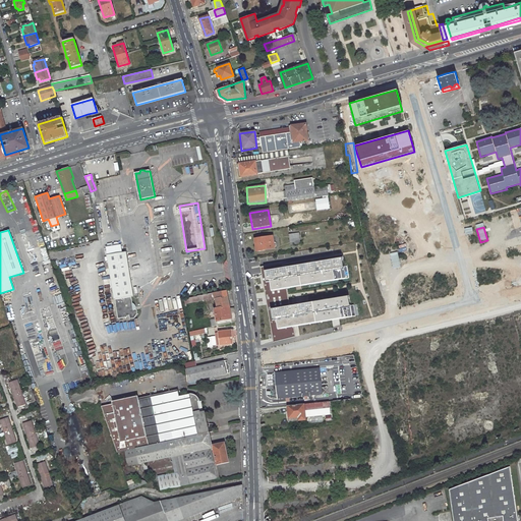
[(289,233),(290,244),(300,243),(299,232),(289,233)]
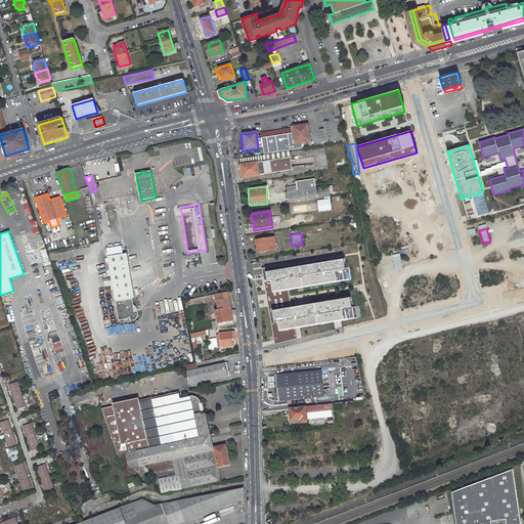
[(273,234),(254,238),(257,253),(276,250),(273,234)]
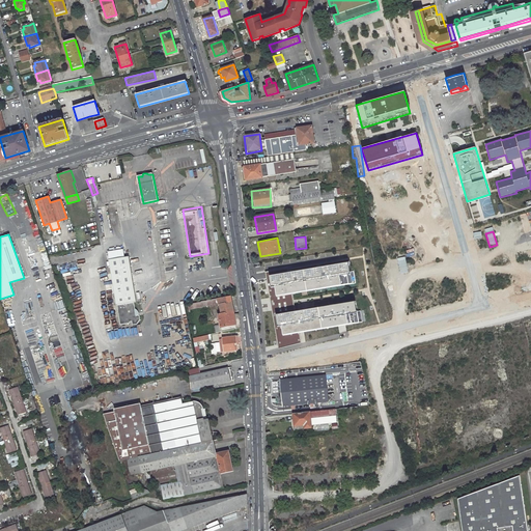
[(122,250),(107,252),(116,305),(117,305),(120,325),(130,324),(130,323),(132,322),(132,326),(137,325),(140,320),(139,315),(136,316),(135,309),(134,302),(136,302),(128,256),(124,257),(122,250)]
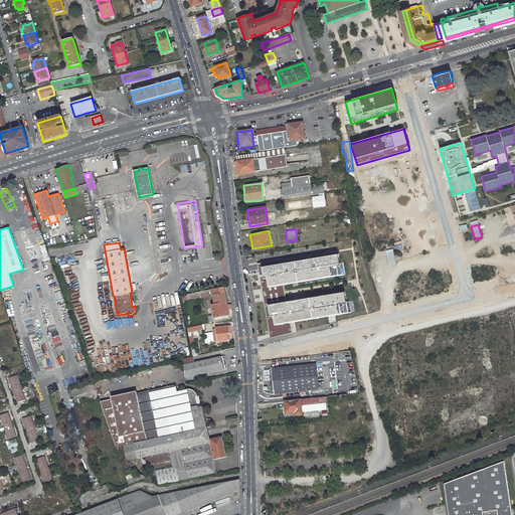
[(263,289),(271,335),(292,331),(290,323),(351,312),(349,301),(346,302),(345,296),(342,296),(340,294),(287,303),(284,285),(342,275),(342,276),(345,275),(343,263),(340,264),(339,258),(336,258),(334,255),(281,265),(280,261),(258,264),(262,289),(263,289)]
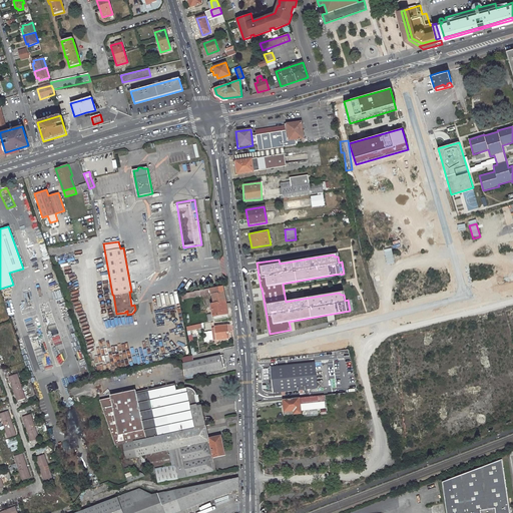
[(399,255),(390,257),(391,265),(400,264),(399,255)]
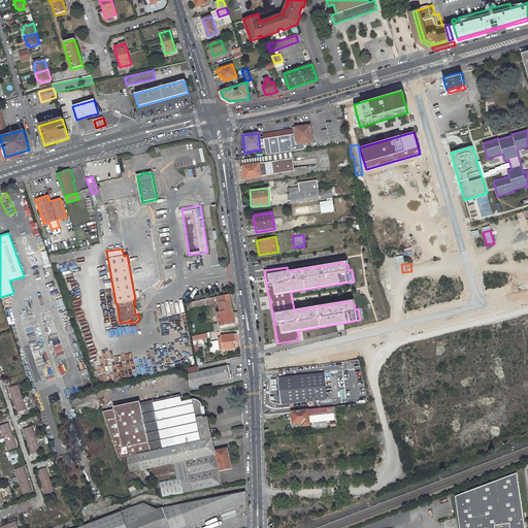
[(220,295),(186,302),(188,312),(190,312),(189,307),(218,301),(220,312),(229,310),(232,310),(229,295),(221,296),(220,295)]
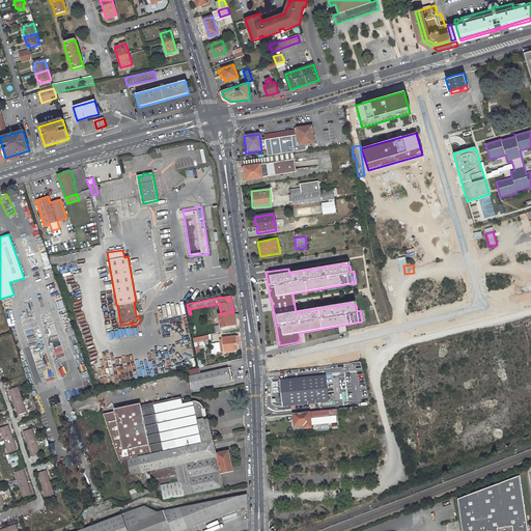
[(222,332),(234,329),(230,312),(221,314),(218,315),(221,327),(222,332)]
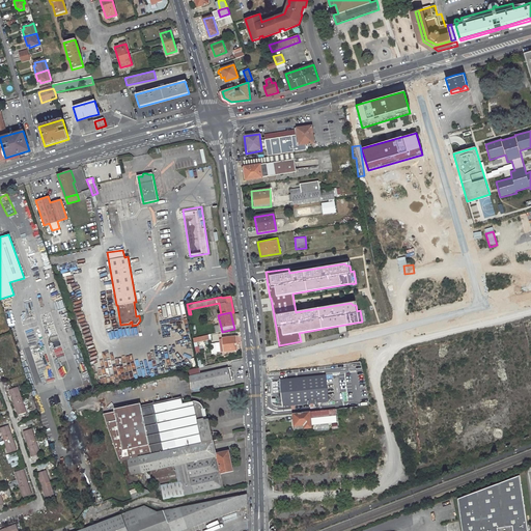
[(240,347),(240,345),(239,345),(238,337),(222,338),(224,352),(236,350),(236,348),(240,347)]
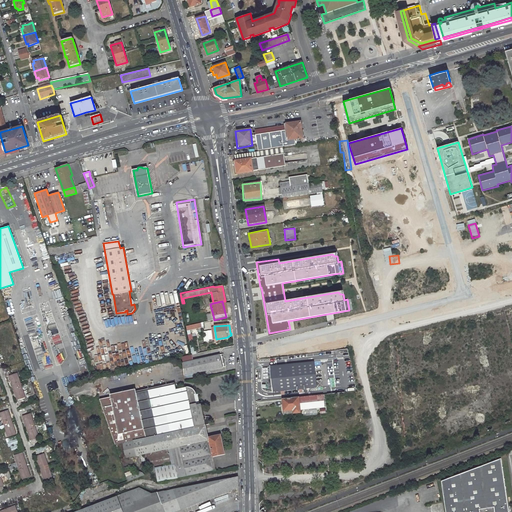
[(0,333),(0,349),(3,359),(11,356),(3,333),(0,333)]
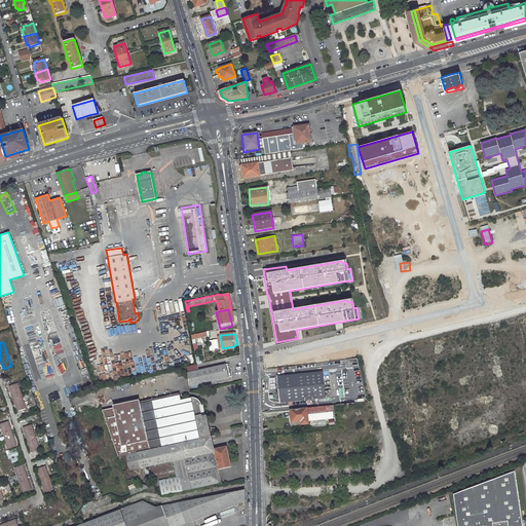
[(67,368),(69,374),(87,368),(85,362),(67,368)]
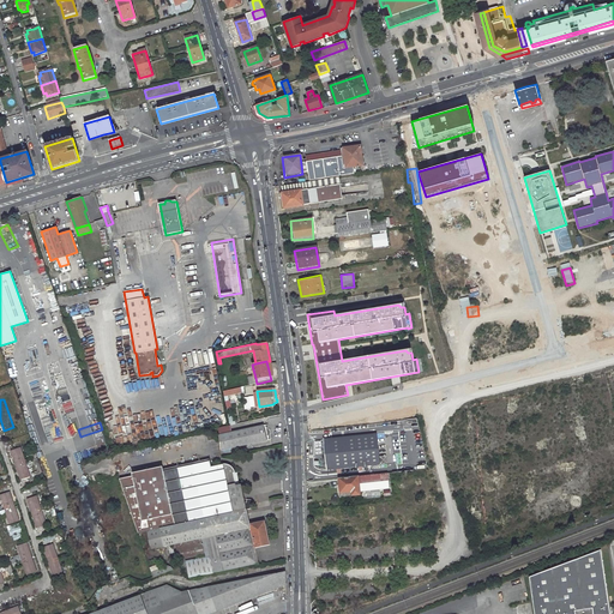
[(269,439),(266,425),(220,435),(221,450),(269,439)]
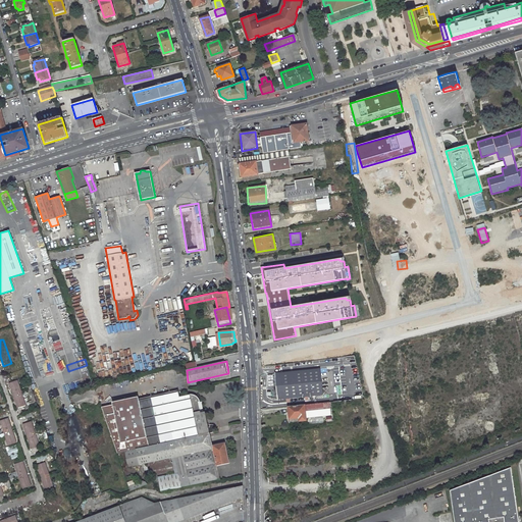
[(320,369),(274,373),(277,400),(323,395),(320,369)]
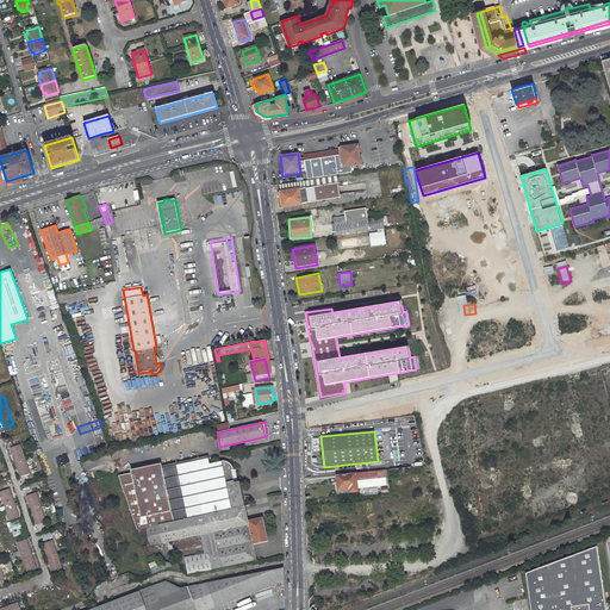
[(29,473),(20,444),(11,448),(20,475),(29,473)]
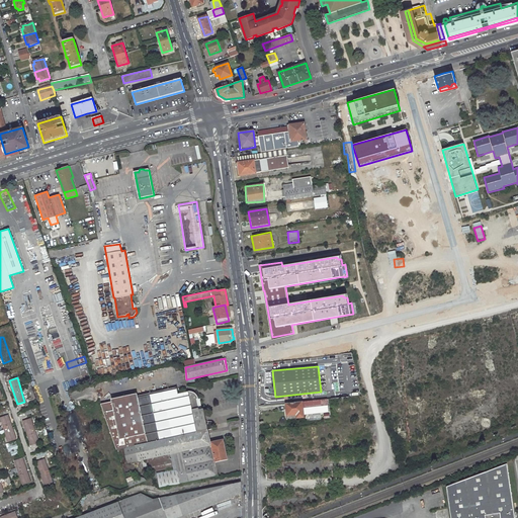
[(207,430),(211,429),(211,424),(206,424),(203,409),(198,410),(195,395),(194,394),(192,393),(190,392),(188,392),(187,392),(178,394),(176,387),(111,402),(113,412),(103,414),(116,449),(165,439),(207,430)]
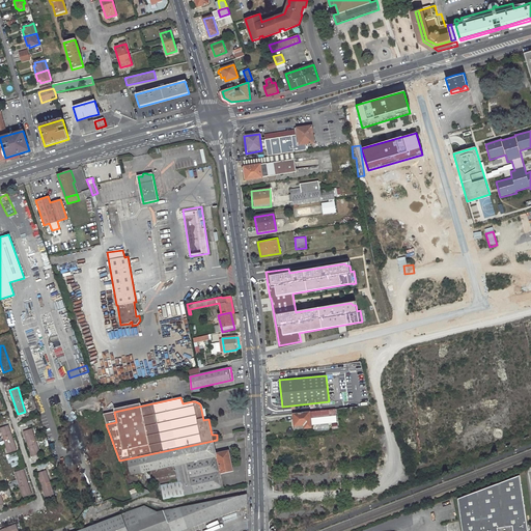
[(336,409),(294,413),(296,429),(312,428),(311,422),(331,420),(331,416),(337,416),(336,409)]
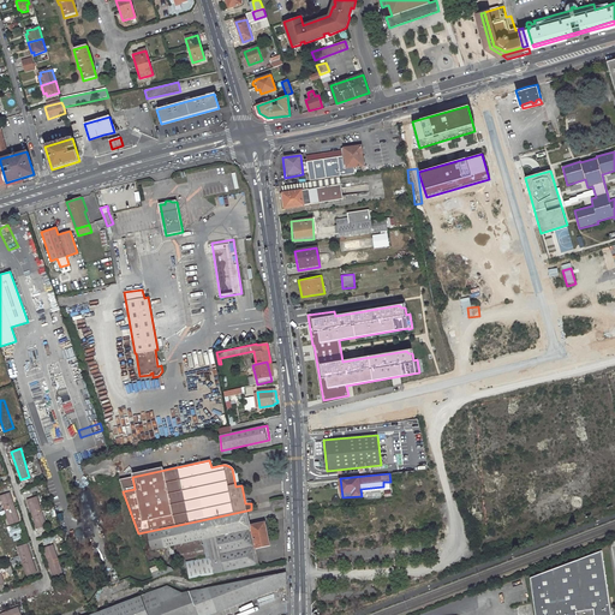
[(18,520),(9,493),(0,496),(10,524),(18,520)]
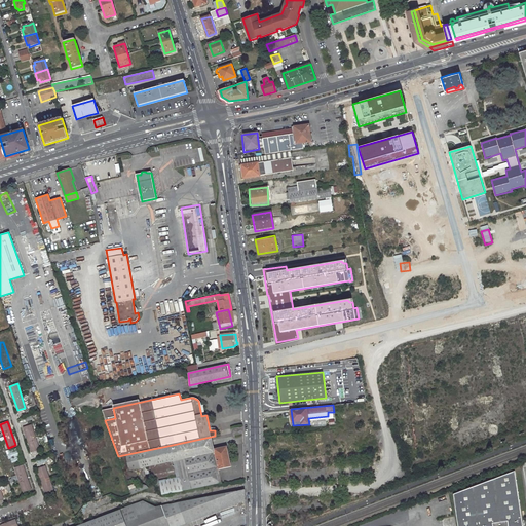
[(39,448),(31,424),(23,427),(31,451),(39,448)]
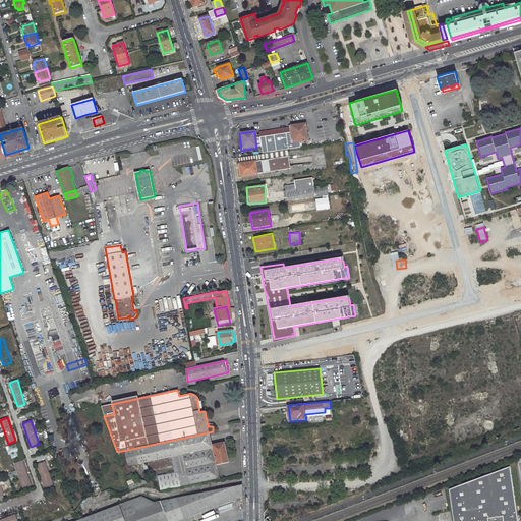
[(209,432),(166,442),(141,447),(145,462),(170,457),(171,458),(174,472),(178,471),(181,486),(189,484),(219,477),(216,465),(228,462),(224,442),(212,445),(209,432)]
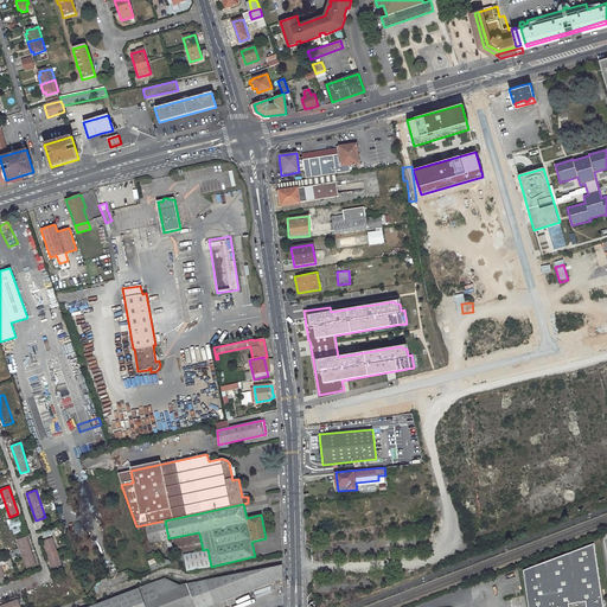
[(20,522),(24,521),(23,516),(16,517),(17,522),(10,522),(11,534),(21,532),(20,522)]
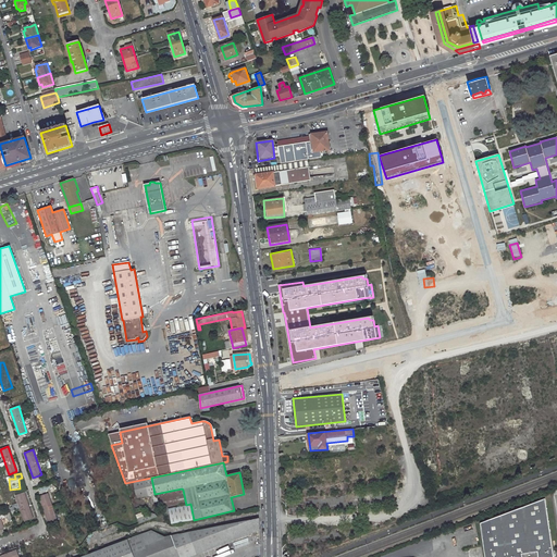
[(151,478),(134,482),(137,498),(155,494),(151,478)]
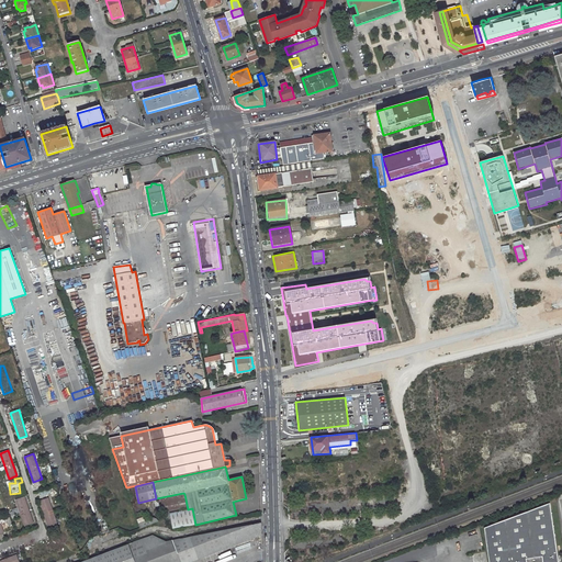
[(165,514),(188,509),(184,494),(163,499),(165,514)]
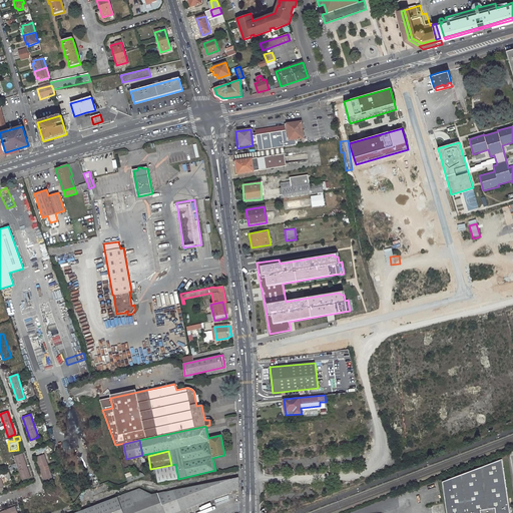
[(14,456),(22,479),(29,477),(21,453),(14,456)]
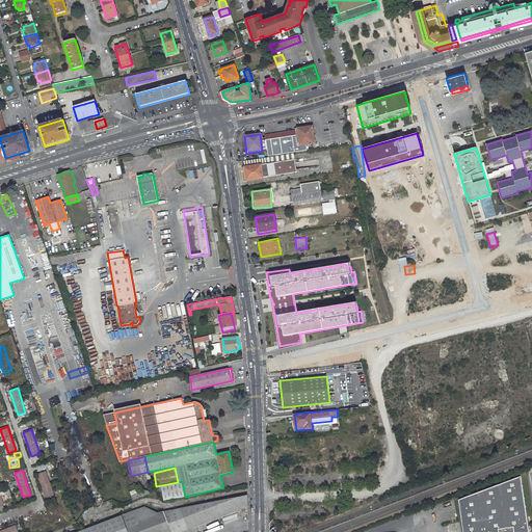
[(37,475),(46,499),(54,496),(46,472),(37,475)]
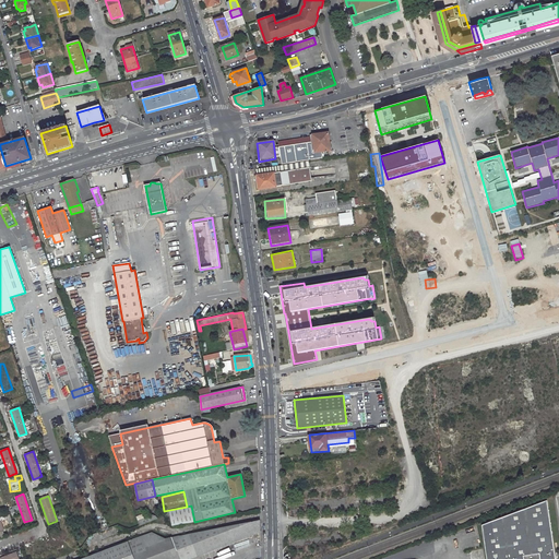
[(482,525),(486,558),(524,558),(524,556),(540,554),(540,558),(556,558),(547,501),(482,525)]
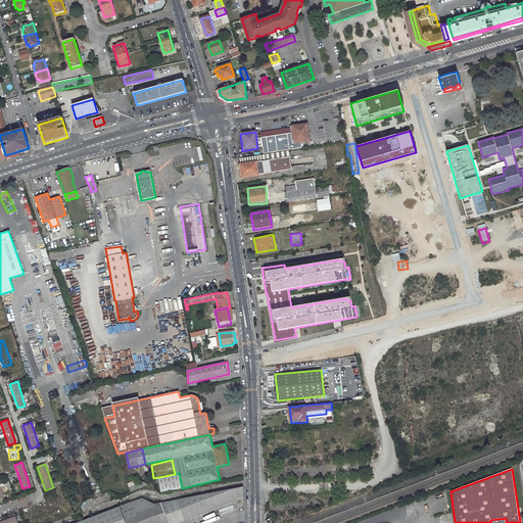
[(182,488),(179,473),(175,474),(156,477),(157,481),(162,492),(182,488)]
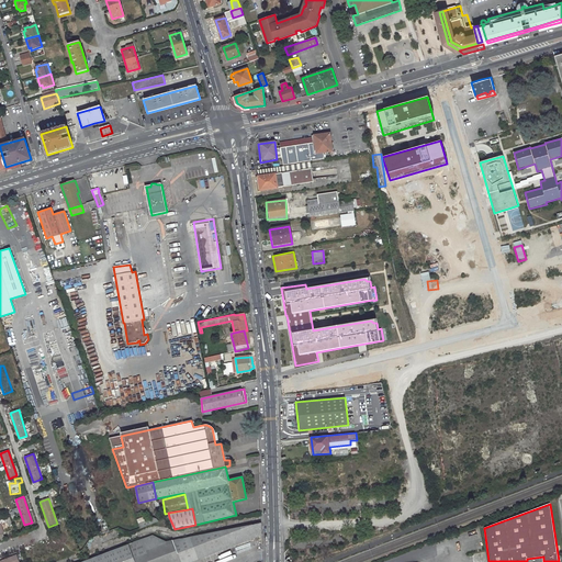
[(138,524),(139,528),(158,521),(156,519),(148,519),(138,524)]
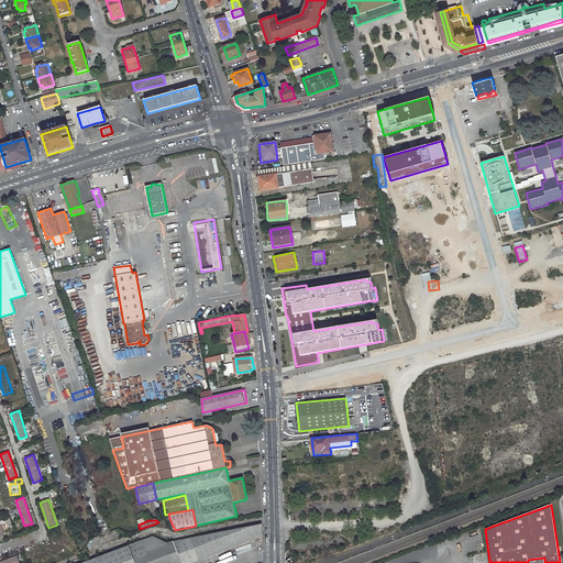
[(190,562),(262,534),(262,523),(167,543),(153,537),(112,552),(83,562),(190,562)]
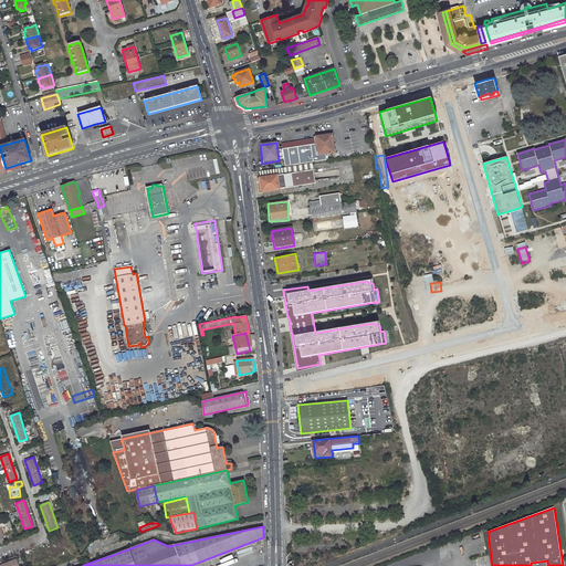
[(29,554),(32,563),(58,553),(54,544),(29,554)]
